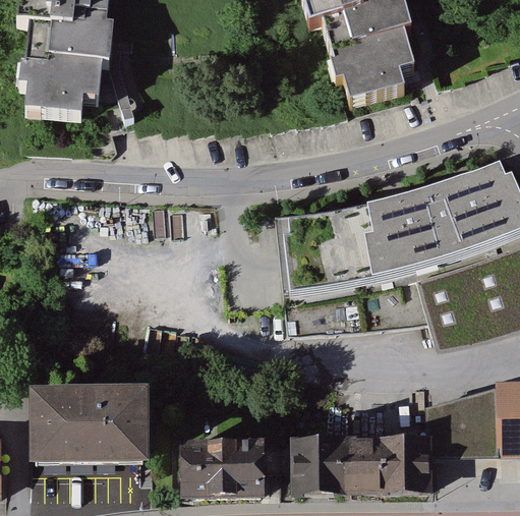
[(16,0),(15,17),(27,18),(23,58),(20,58),(18,80),(25,81),(23,105),(81,111),(83,94),(99,96),(103,57),(109,58),(113,20),(106,19),(108,0),(16,0)]
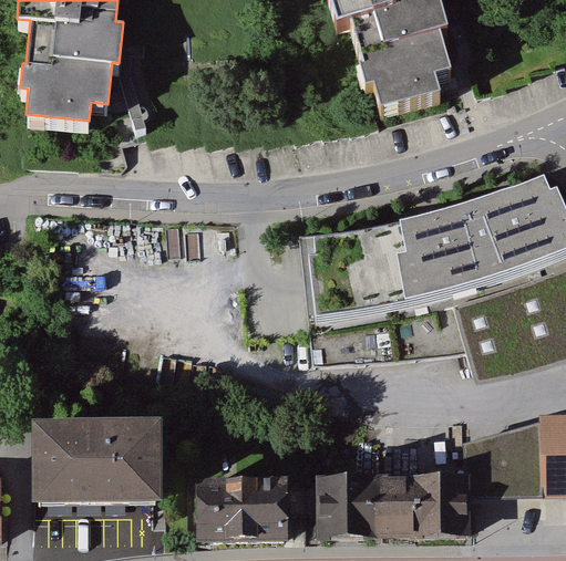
[(328,0),(335,22),(348,18),(361,60),(358,61),(364,85),(372,83),(380,107),(441,90),(435,72),(452,66),(441,27),(446,24),(439,0),(328,0)]
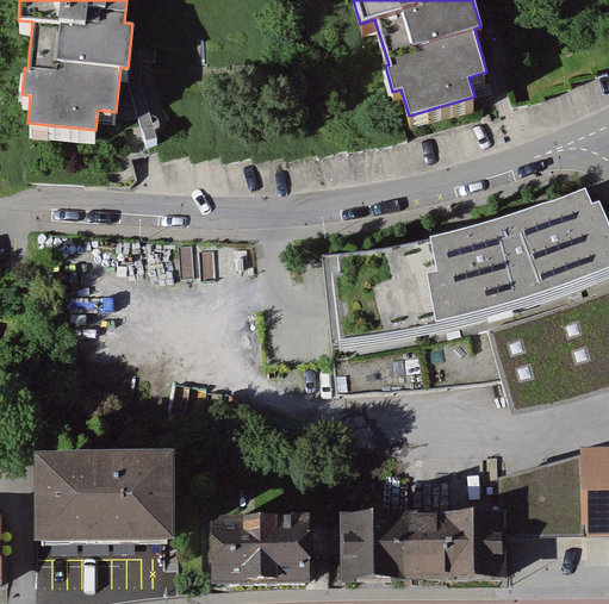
[(390,243),(322,251),(336,391),(378,390),(502,379),(511,411),(572,399),(608,387),(608,284),(564,302),(486,325),(483,310),(554,287),(608,266),(608,220),(600,200),(591,201),(584,187),(499,217),(429,235),(390,243)]
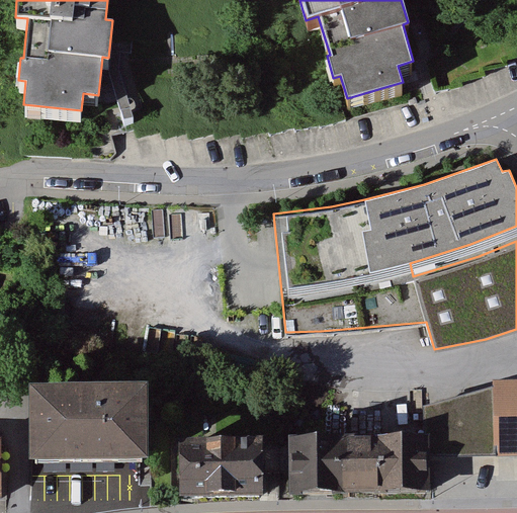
[(516,376),(491,377),(492,385),(493,453),(516,452),(516,376)]
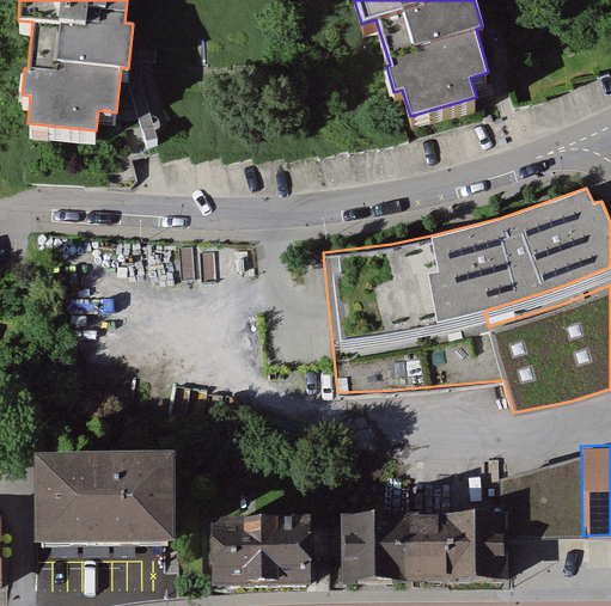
[(173,453),(34,453),(34,542),(175,542),(173,453)]
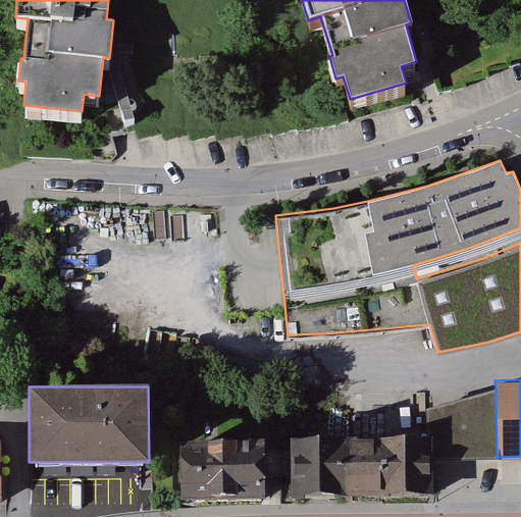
[(432,458),(497,457),(496,388),(425,407),(426,436),(432,436),(432,458)]
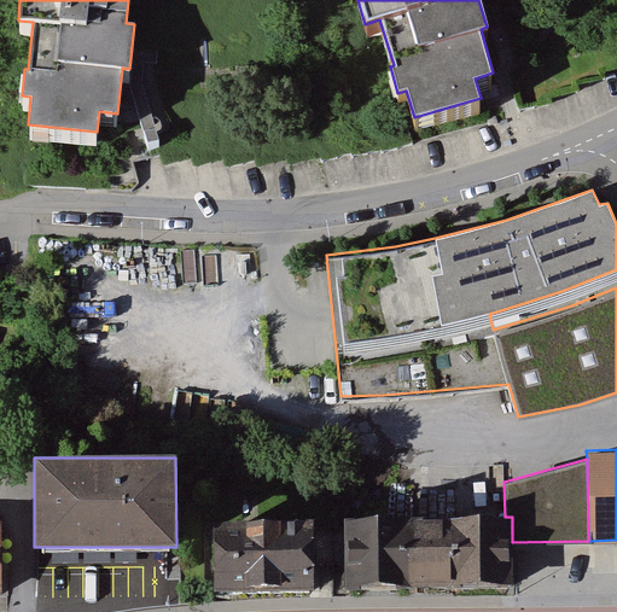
[(505,517),(344,519),(345,584),(512,582),(512,542),(512,517),(505,517)]
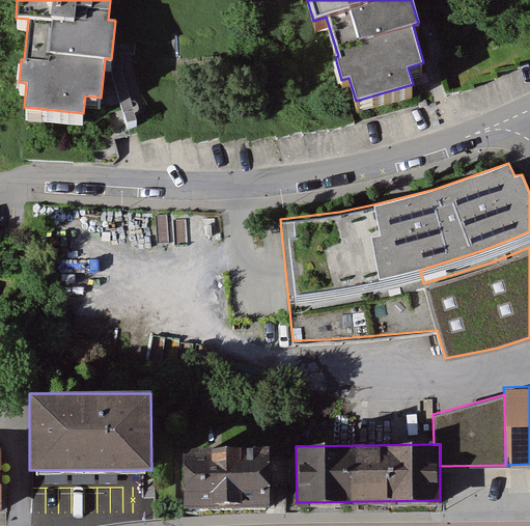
[(270,446),(183,447),(184,506),(270,505),(270,446)]
